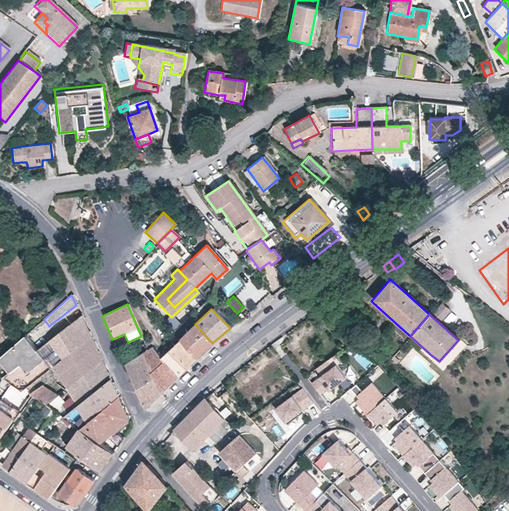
[(50,369),(90,337),(81,316),(36,351),(24,336),(0,356),(0,363),(8,373),(1,378),(11,384),(21,391),(50,369)]
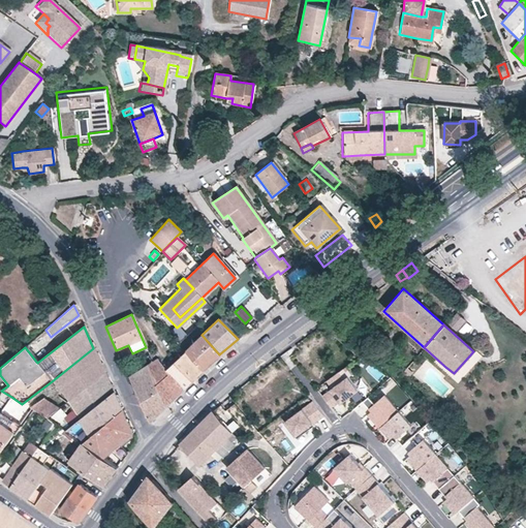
[(202,335),(185,351),(203,369),(205,367),(219,354),(202,335)]
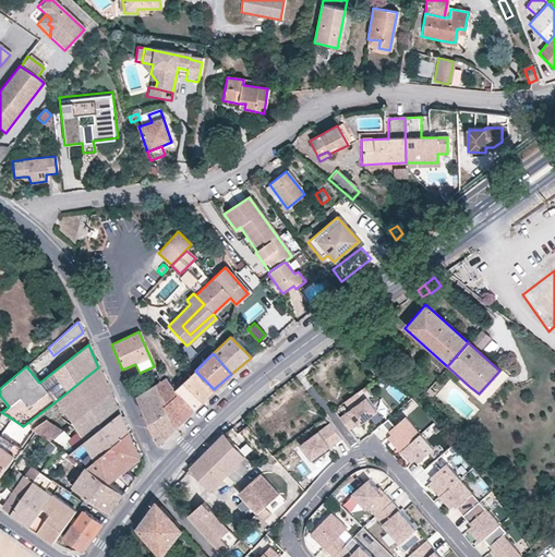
[(71,423),(110,391),(98,367),(55,402),(71,423)]
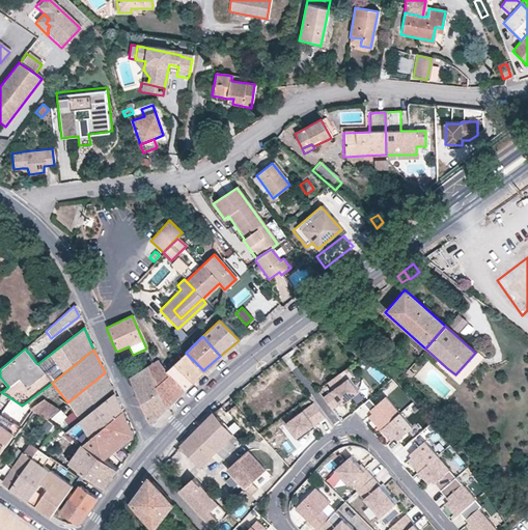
[(175,363),(193,381),(203,370),(186,353),(175,363)]
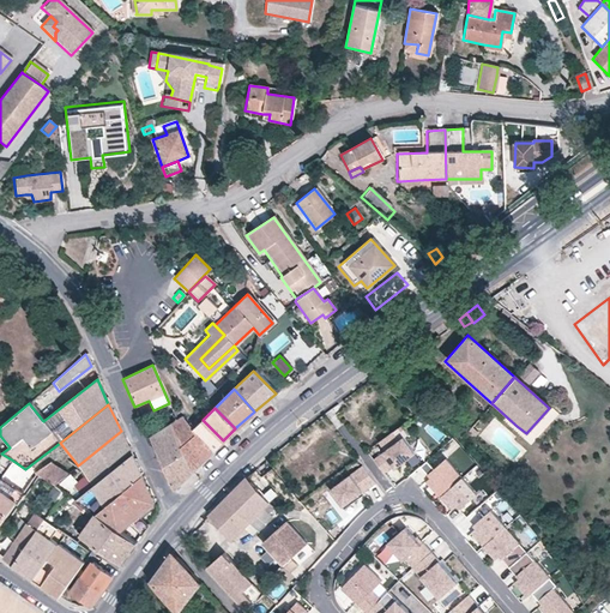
[(182,454),(194,468),(213,450),(193,428),(181,415),(177,419),(169,424),(182,454)]
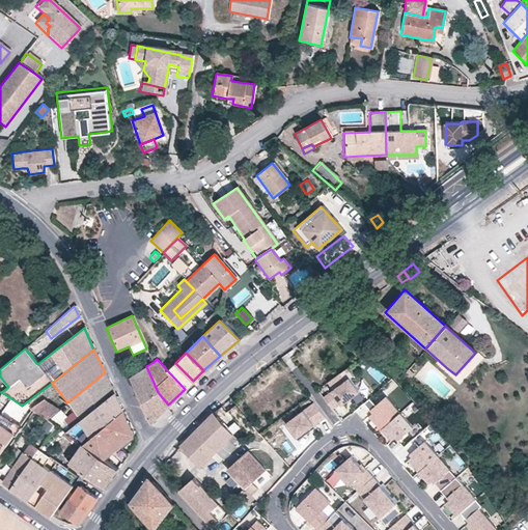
[(167,370),(185,389),(193,381),(175,363),(167,370)]
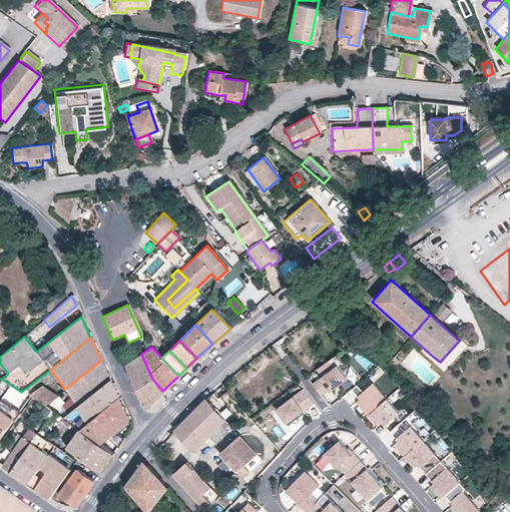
[(141,354),(124,366),(144,409),(162,391),(152,379),(141,354)]
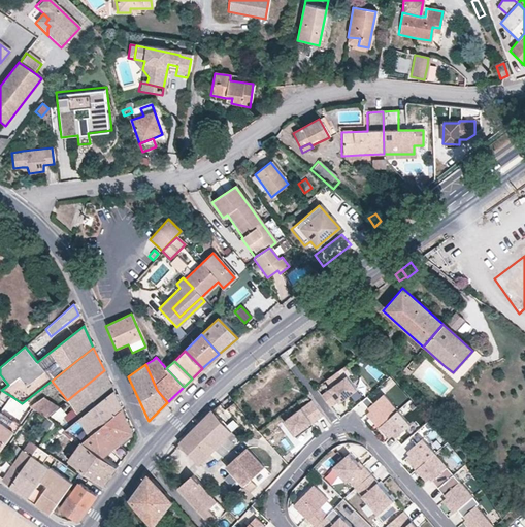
[(78,419),(113,391),(112,389),(104,370),(67,400),(78,419)]
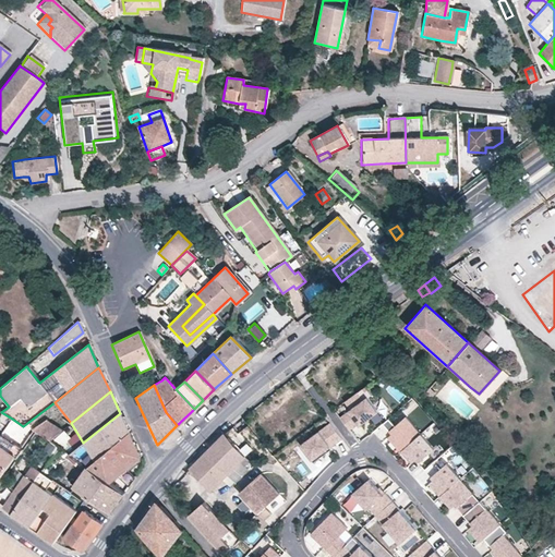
[(348,411),(361,401),(356,394),(342,403),(348,411)]
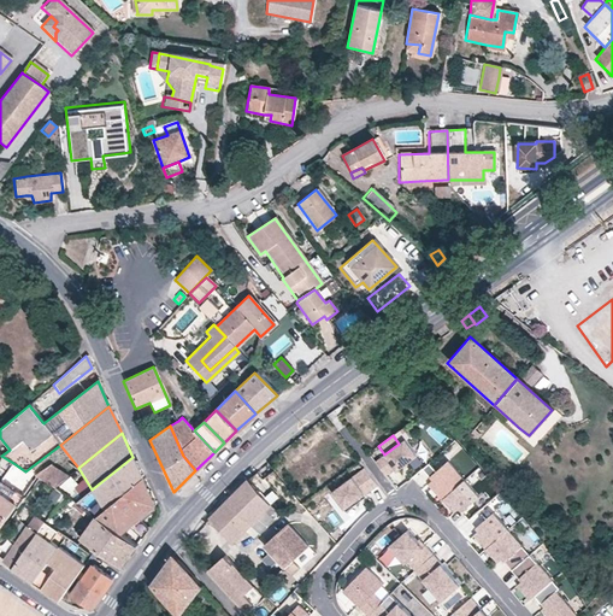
[(384,455),(373,463),(384,477),(394,470),(395,473),(416,457),(404,440),(399,444),(384,455)]
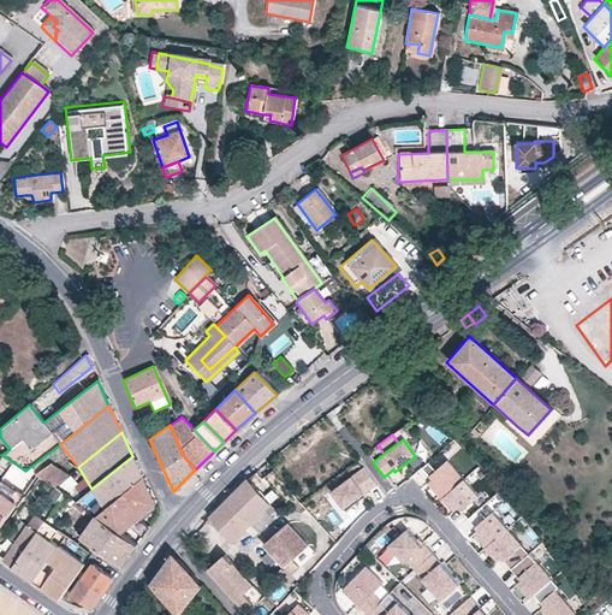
[(75,502),(95,516),(118,497),(142,478),(132,456),(91,489),(75,502)]
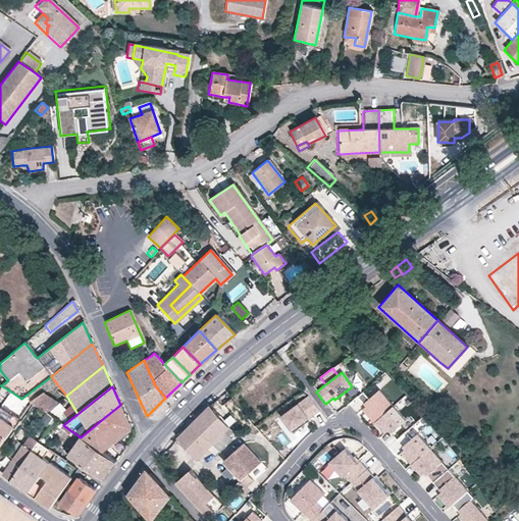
[(372,423),(392,407),(377,391),(362,404),(364,407),(360,410),(372,423)]
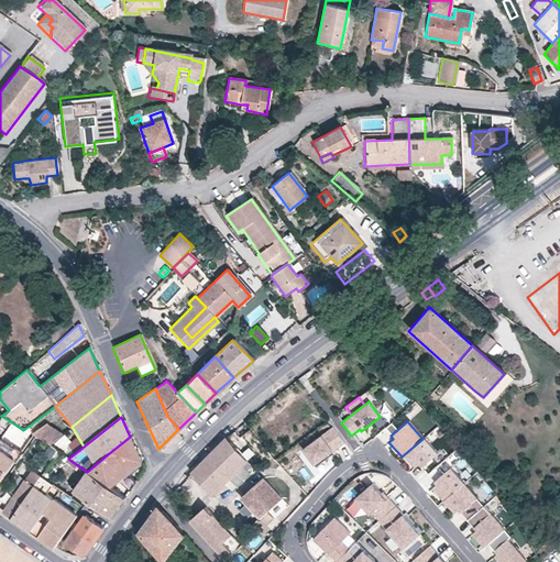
[(48,444),(61,434),(45,425),(31,434),(34,436),(48,444)]
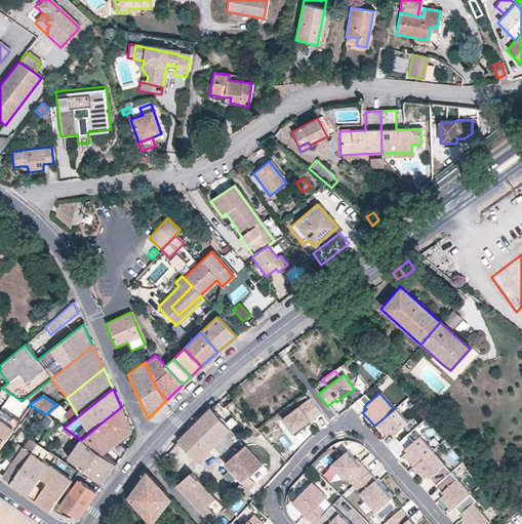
[(319,413),(309,399),(281,419),(293,436),(304,428),(303,426),(309,420),(319,413)]
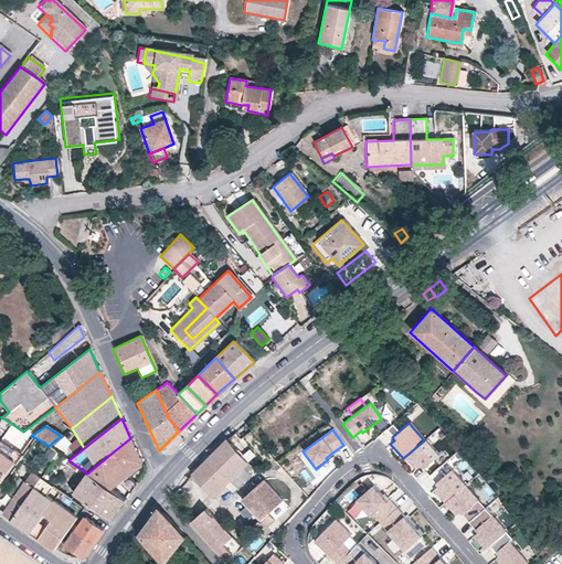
[(65,434),(53,445),(63,456),(75,445),(65,434)]
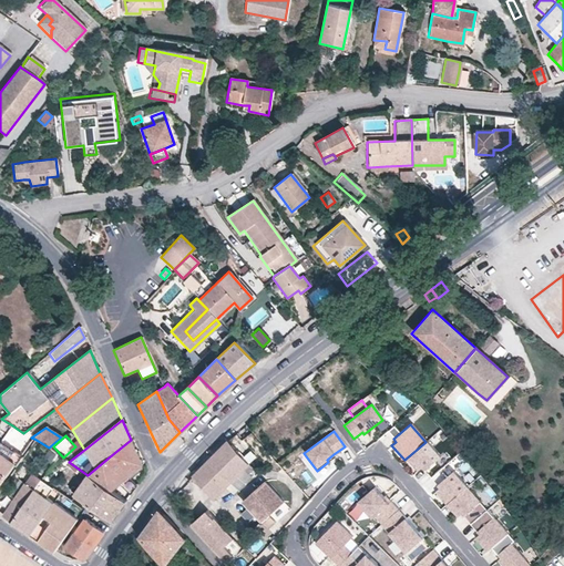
[(126,476),(142,464),(134,446),(131,440),(109,458),(126,476)]
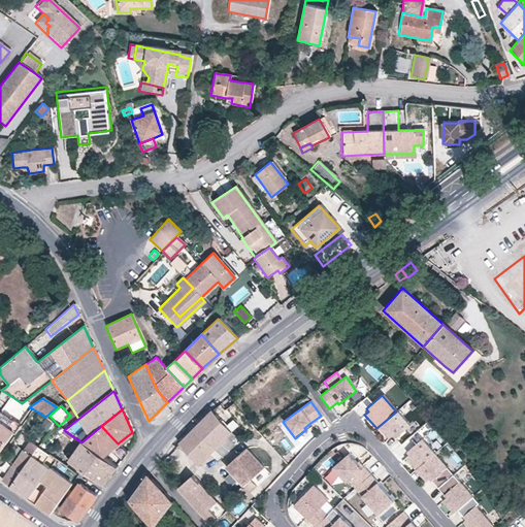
[(229,431),(210,410),(177,443),(178,445),(175,448),(178,451),(182,448),(197,465),(207,454),(212,450),(219,456),(220,457),(232,445),(225,436),(229,431)]
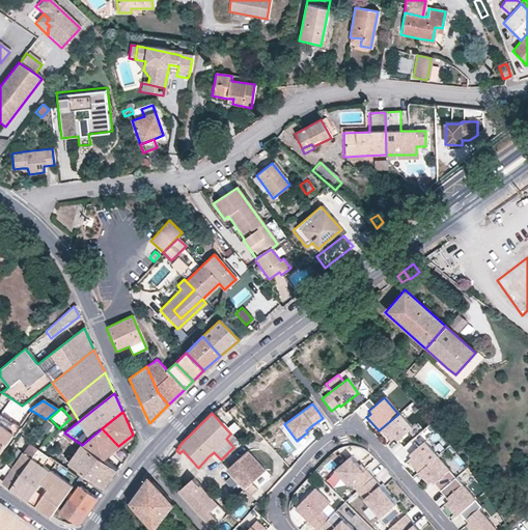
[(0,424),(12,435),(18,426),(0,414),(0,424)]
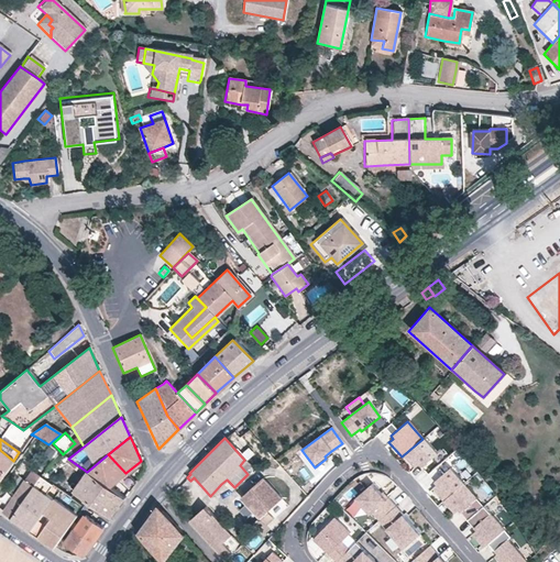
[(419,469),(436,454),(423,439),(402,456),(413,469),(417,465),(419,469)]
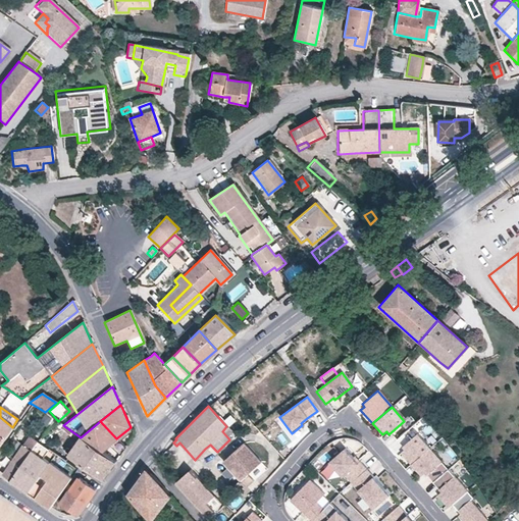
[(37,422),(46,429),(54,419),(45,412),(37,422)]
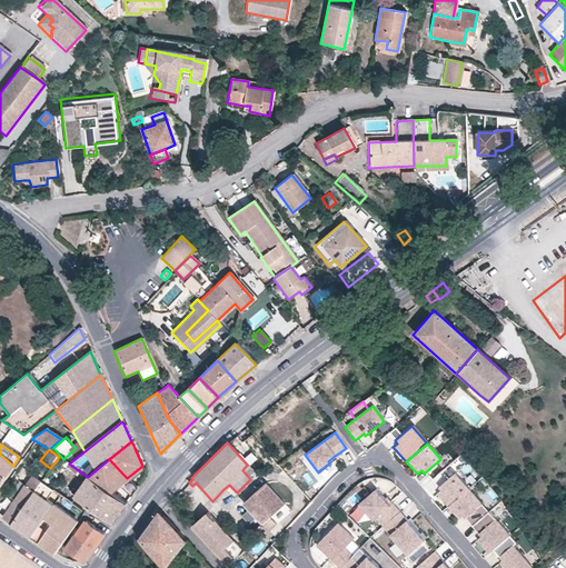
[(0,485),(13,466),(0,455),(0,485)]
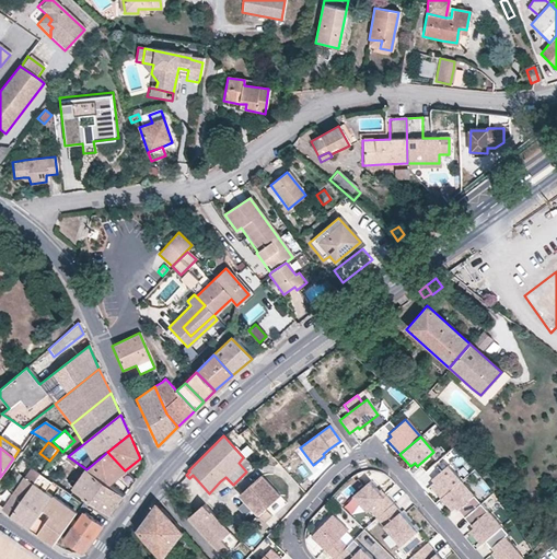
[(104,481),(108,485),(116,478),(125,470),(107,452),(86,469),(104,481)]
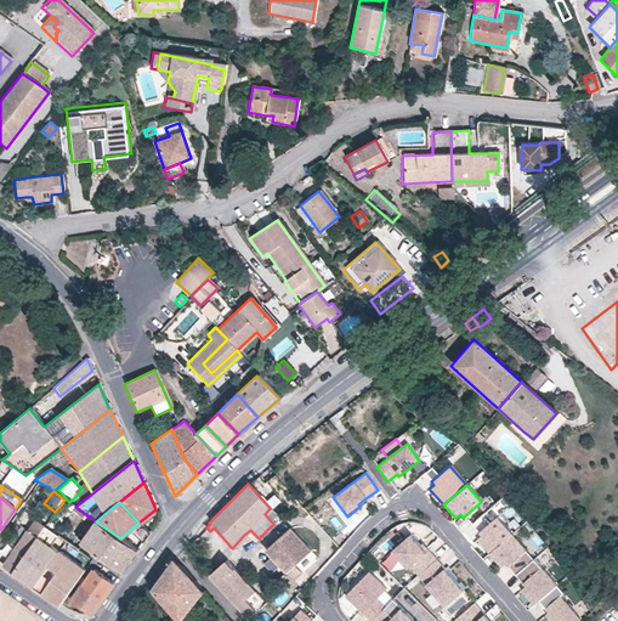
[(44,526),(44,528),(55,535),(61,525),(56,521),(60,517),(55,513),(44,526)]
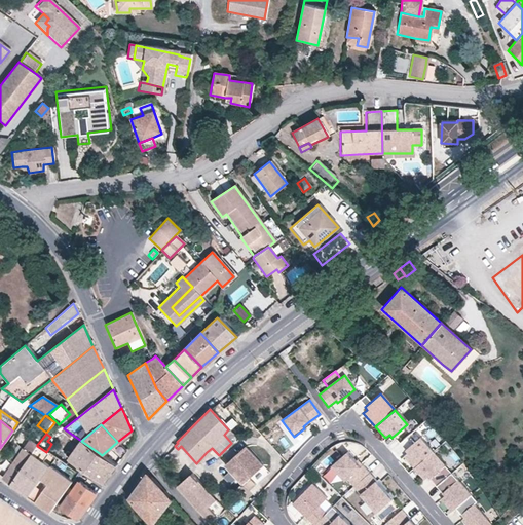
[(412,469),(432,452),(419,438),(404,451),(406,454),(402,457),(412,469)]
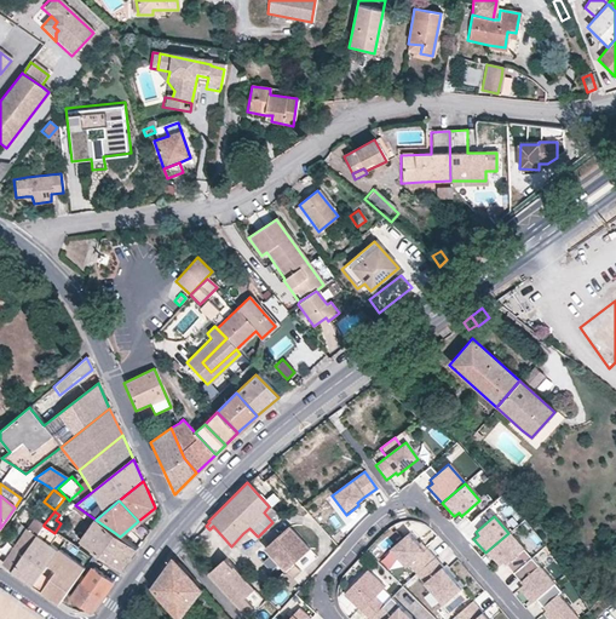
[(80,542),(99,556),(115,533),(96,520),(80,542)]
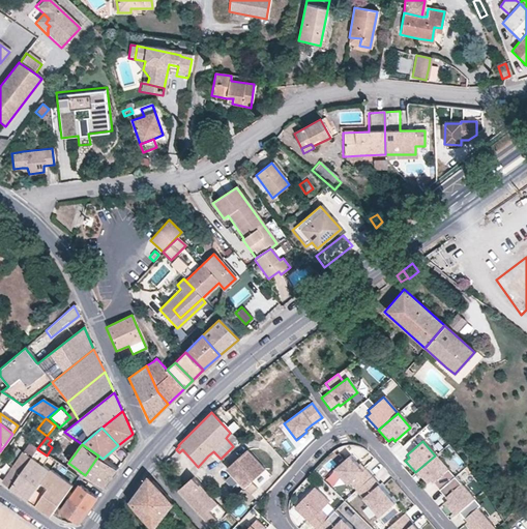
[(12,467),(2,482),(7,486),(9,488),(37,449),(37,448),(33,445),(31,447),(28,445),(19,459),(12,467)]
